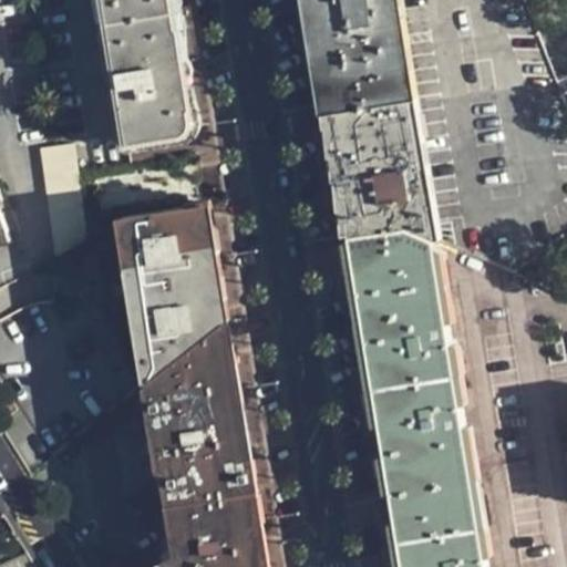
[(104,0),(110,26),(176,14),(173,0),(104,0)]
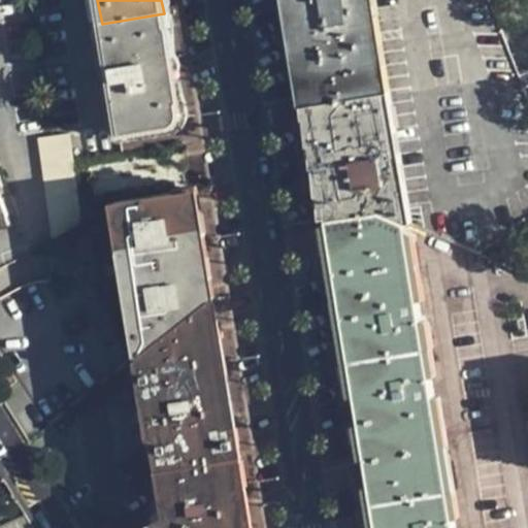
[(288,0),(305,105),(384,93),(382,74),(369,0),(288,0)]
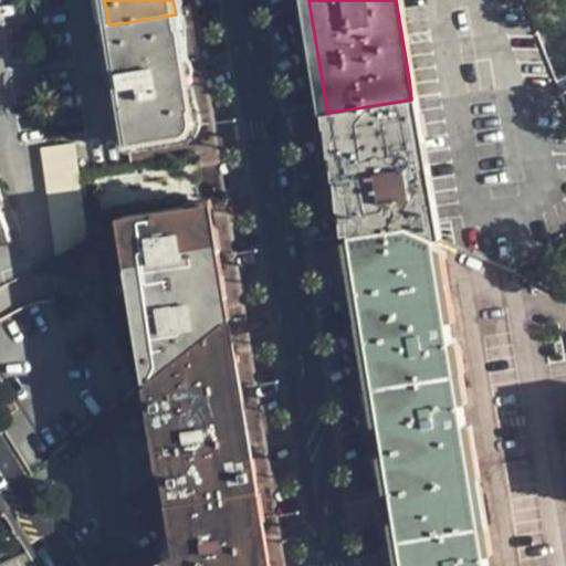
[(176,14),(109,25),(128,143),(179,135),(186,130),(189,126),(189,119),(187,111),(191,111),(176,14)]
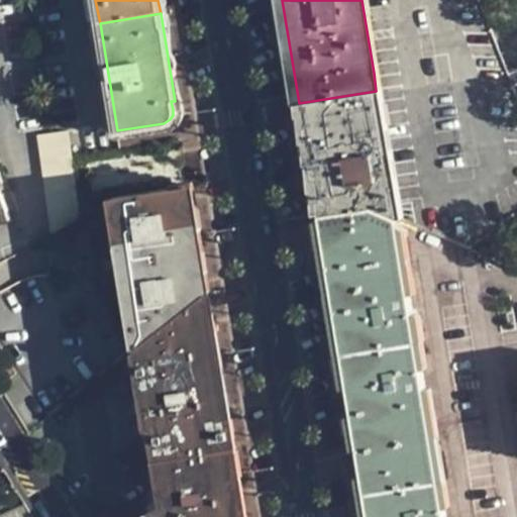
[(371,208),(391,216),(397,217),(376,91),(299,103),(317,217),(320,216),(371,208)]
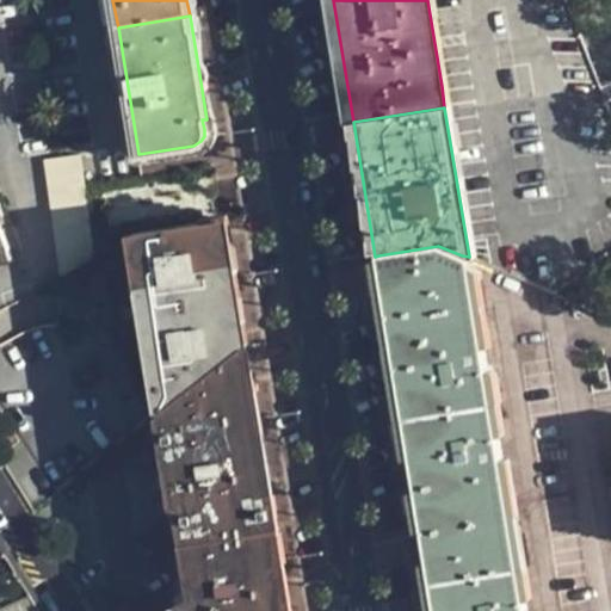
[(80,155),(48,160),(61,275),(94,258),(80,155)]
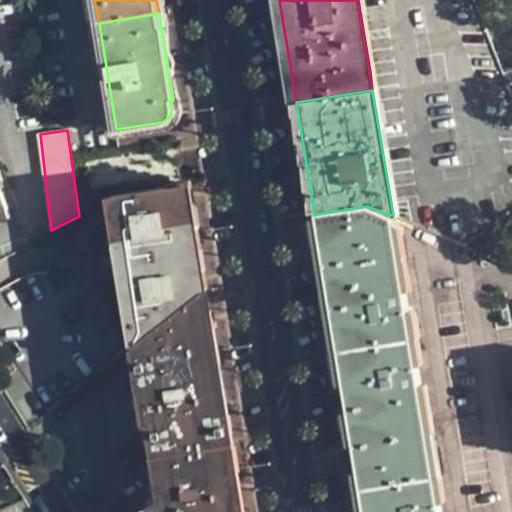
[(134,347),(205,290),(187,184),(110,196),(134,347)]
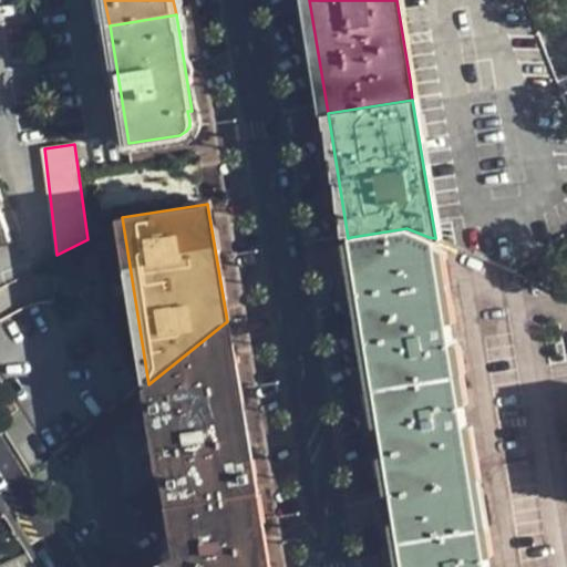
[(351,237),(404,566),(480,566),(429,237),(406,228),(351,237)]
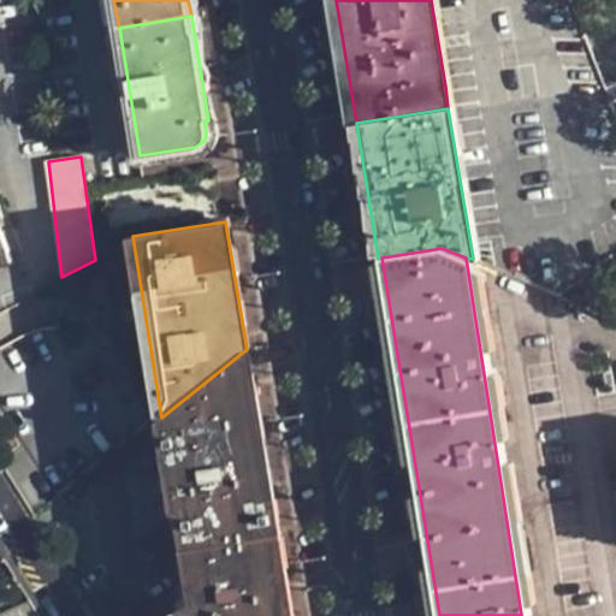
[(289,615),(247,349),(161,418),(177,513),(182,513),(195,591),(147,615),(289,615)]
